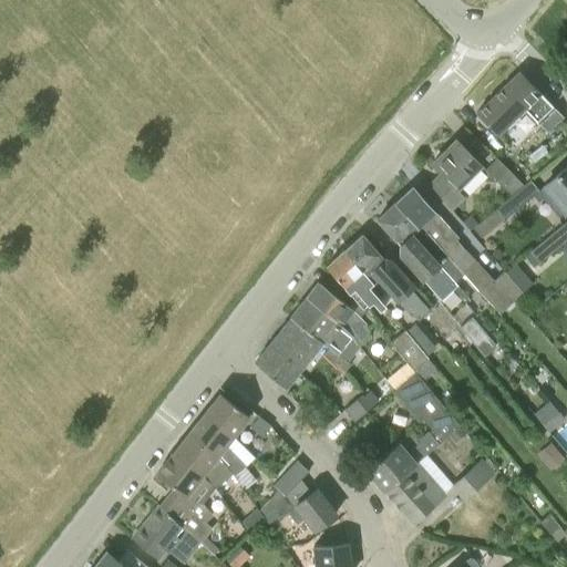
[(476,114),(498,136),(511,124),(518,135),(535,120),(537,123),(538,122),(547,133),(564,116),(519,71),(476,114)]
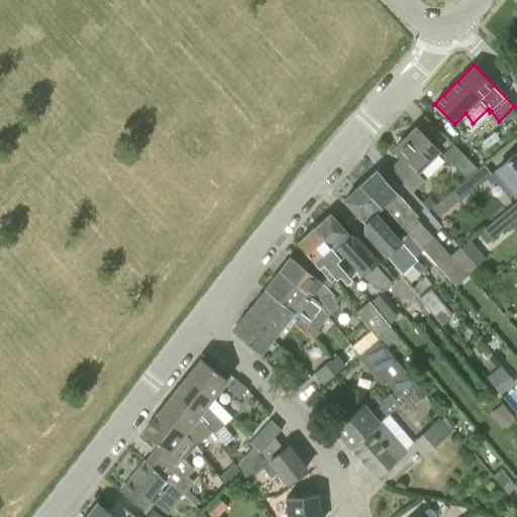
[(391,168),(411,192),(424,179),(418,173),(439,151),(415,127),(393,148),(402,158),(391,168)]
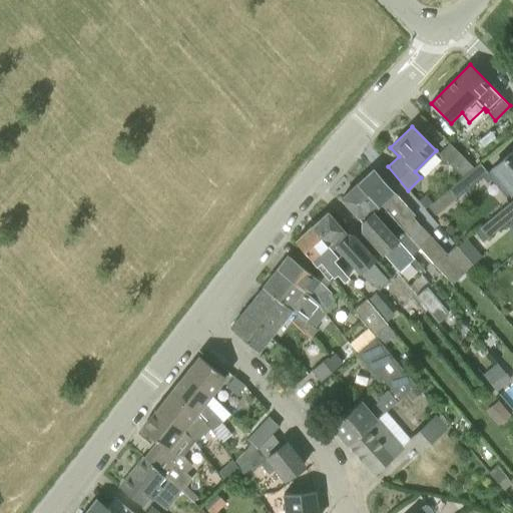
[(438,153),(462,176),(473,166),(449,142),(438,153)]
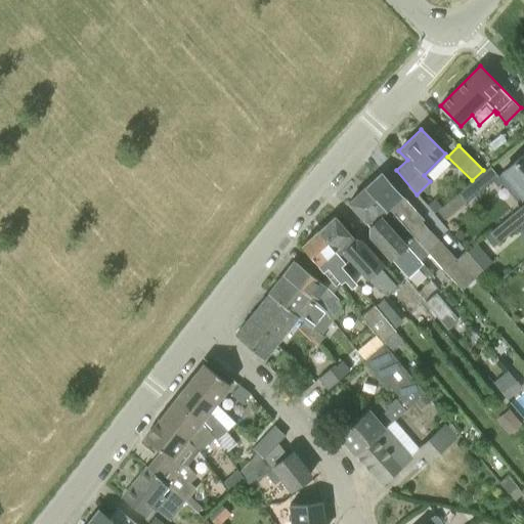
[(523,154),(499,173),(519,198),(523,193),(523,154)]
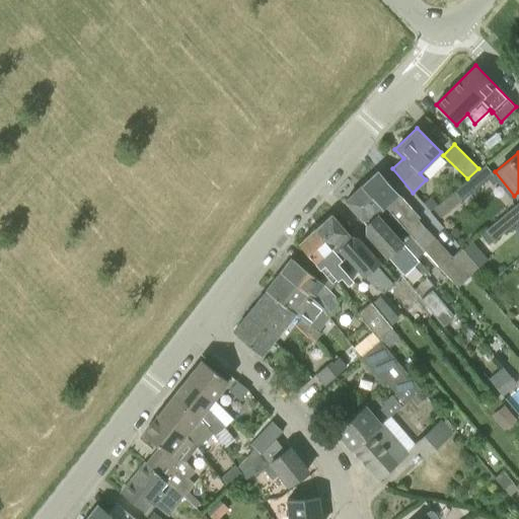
[(453,192),(461,201),(494,175),(485,164),(478,168),(467,178),(452,191),(453,191),(453,192)]
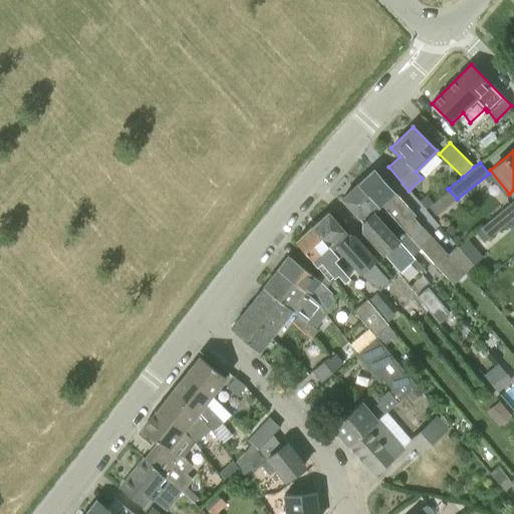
[(386,210),(410,237),(421,226),(414,217),(416,216),(373,169),(357,184),(377,207),(383,213),(386,210)]
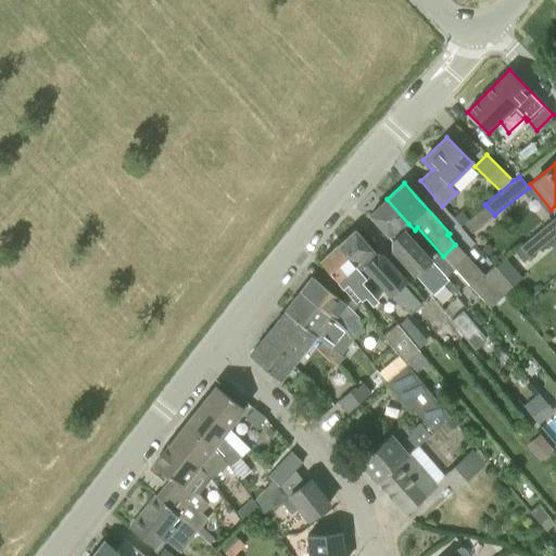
[(390,239),(408,224),(387,199),(369,215),(390,238),(390,239)]
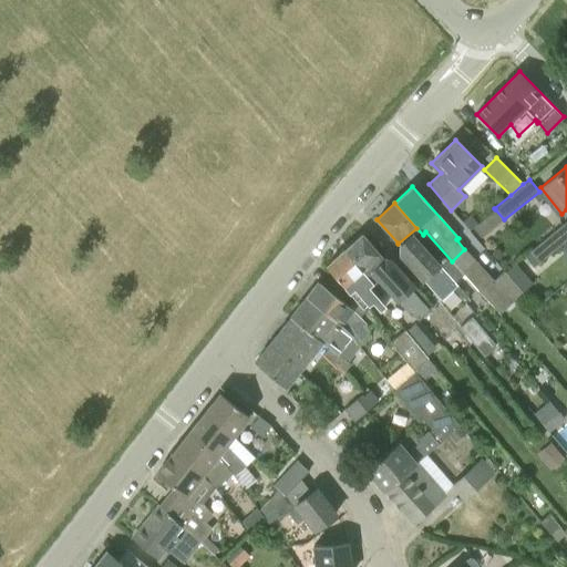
[(528,250),(537,263),(566,238),(566,230),(562,225),(528,250)]
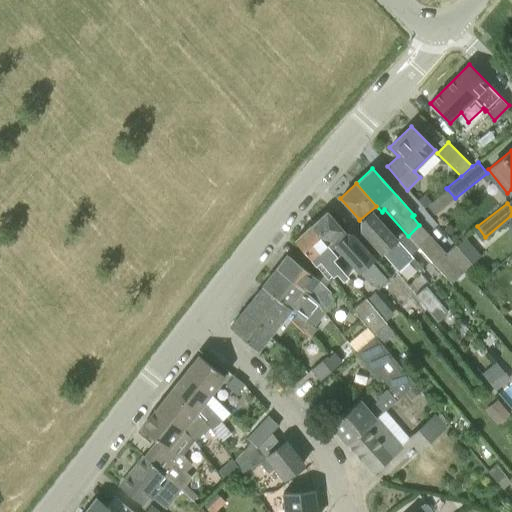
[(384,209),(382,212),(376,206),(359,220),(359,230),(381,253),(396,271),(404,266),(409,261),(420,273),(424,270),(410,255),(416,250),(418,247),(408,236),(384,209)]
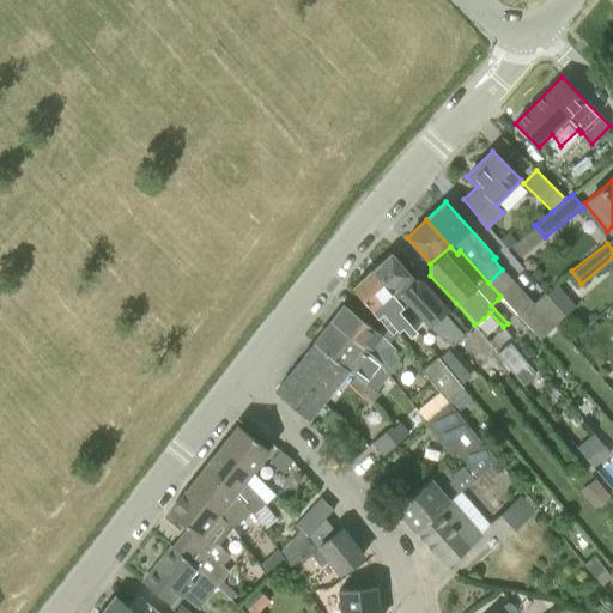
[(413,327),(422,320),(400,292),(412,277),(390,253),(371,269),(401,307),(399,311),(413,327)]
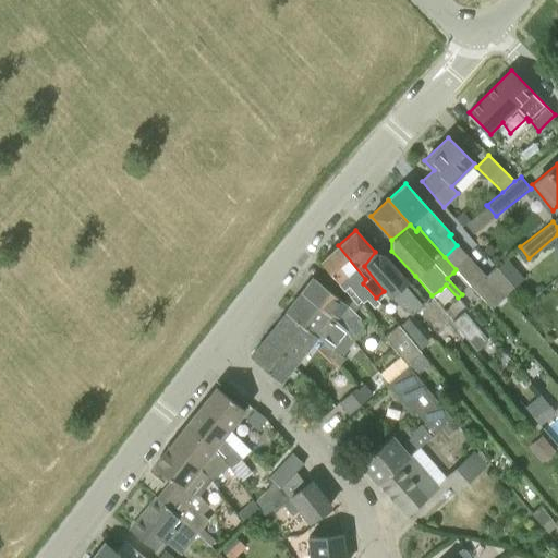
[(379,302),(376,298),(363,283),(365,279),(338,245),(320,262),(356,303),(361,300),(366,298),(373,306),(379,302)]
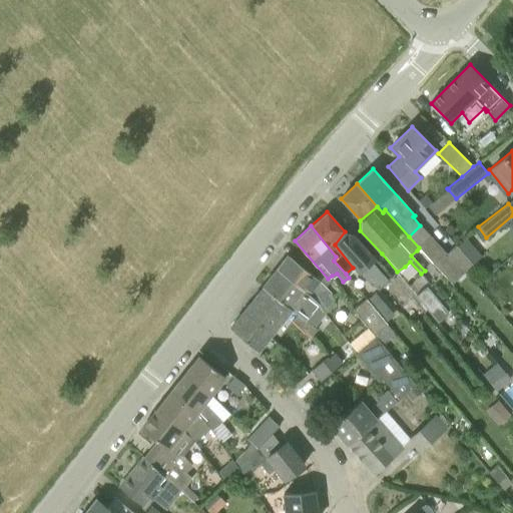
[(335,244),(353,268),(359,276),(360,274),(368,284),(371,282),(378,290),(388,281),(373,262),(375,260),(354,234),(345,231),(335,244)]
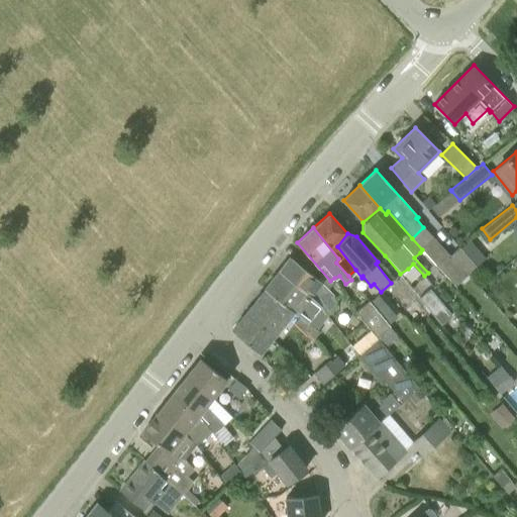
[(449,255),(433,238),(421,248),(423,249),(434,263),(443,273),(455,286),(477,267),(466,254),(458,247),(449,255)]
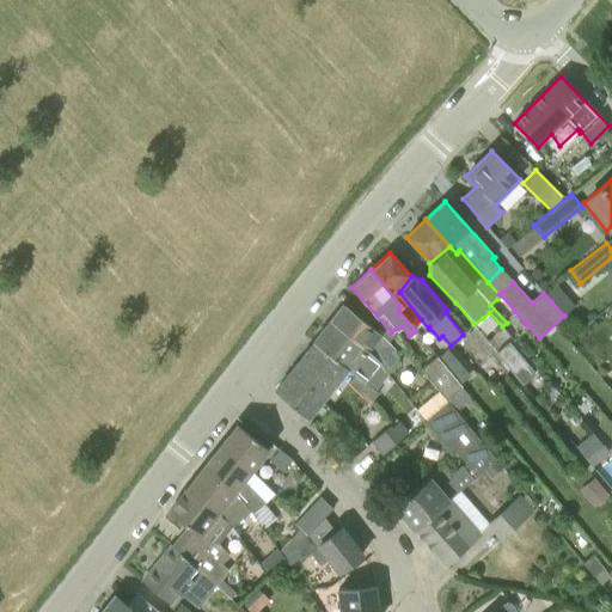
[(313,342),(348,369),(378,332),(343,304),(313,342)]
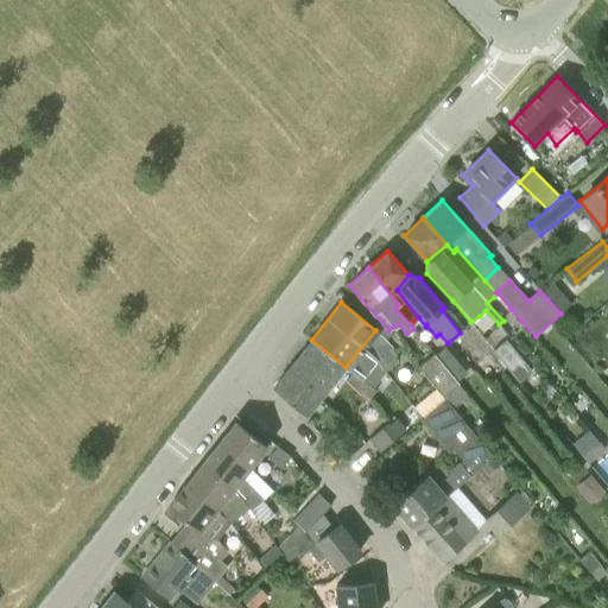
[(349,371),(371,398),(377,390),(362,379),(377,362),(385,371),(393,361),(393,347),(381,335),(375,330),(346,367),(349,371)]
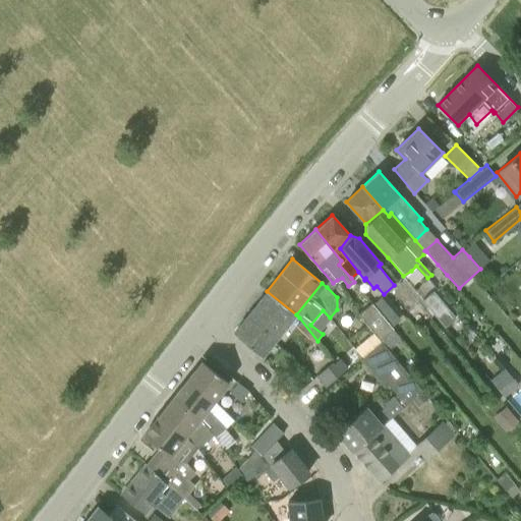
[(316,342),(317,341),(299,317),(296,314),(267,291),(247,315),(275,342),(286,328),(290,333),(288,335),(301,348),(310,337),(316,342)]
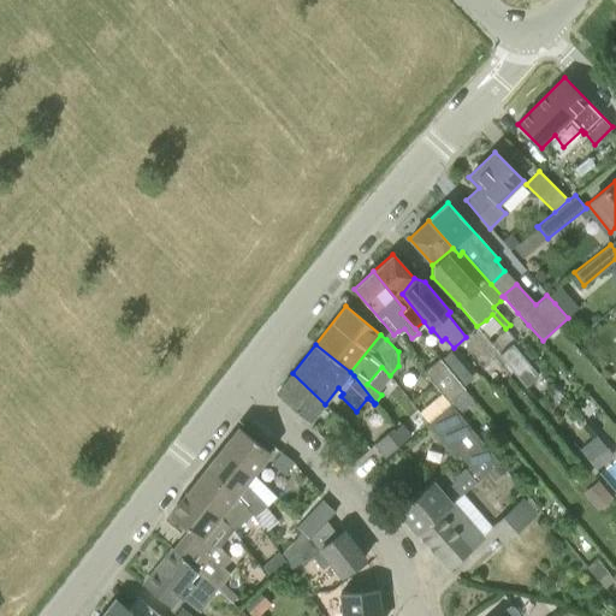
[(526,386),(539,375),(513,344),(499,355),(526,386)]
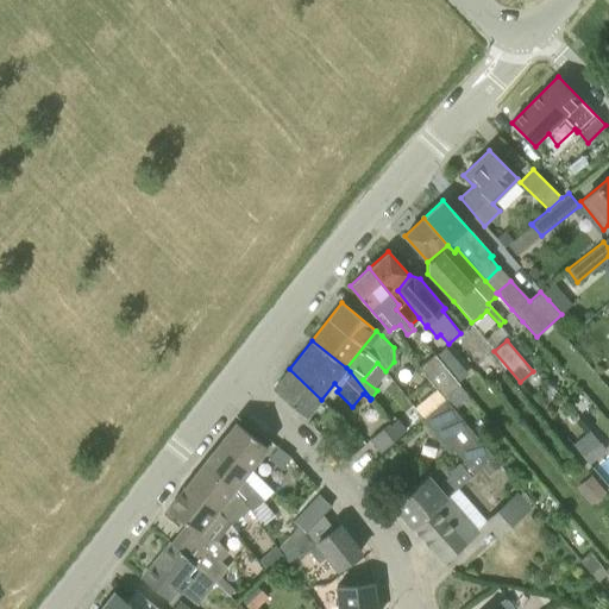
[(469,376),(470,375),(447,346),(437,356),(459,384),(469,376)]
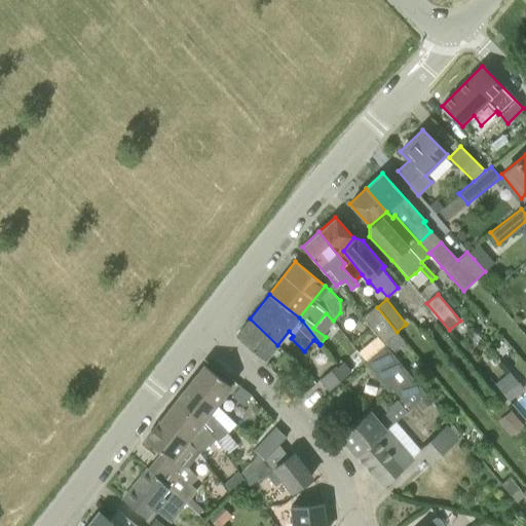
[(397,332),(377,307),(376,305),(362,316),(392,353),(405,343),(397,332)]
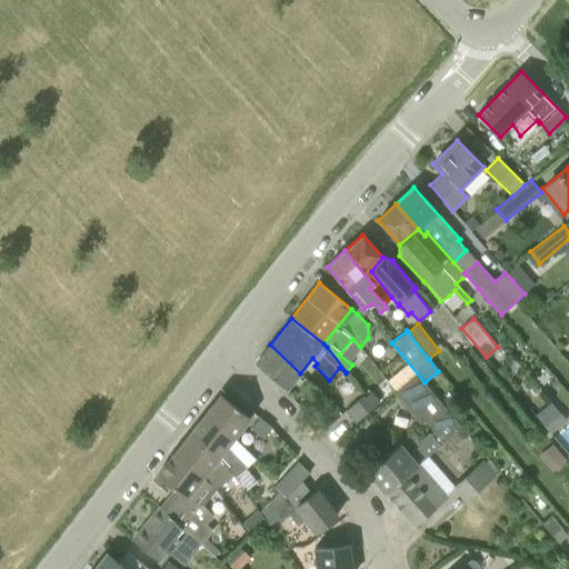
[(299,375),(300,373),(270,345),(255,363),(286,389),(298,373),(299,375)]
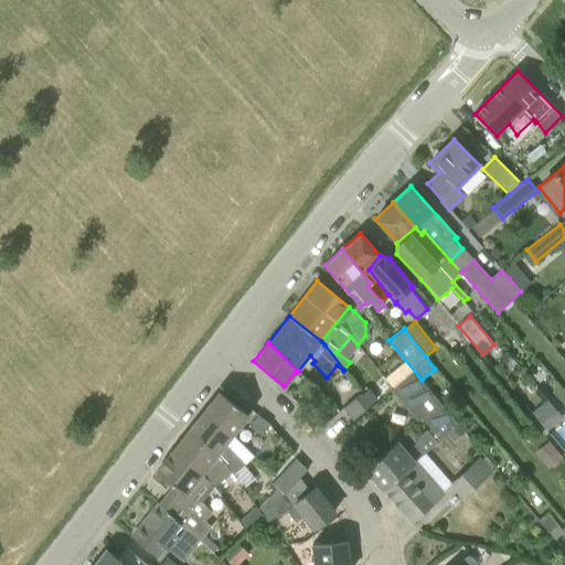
[(383,489),(416,459),(458,423),(413,372),(392,391),(417,419),(420,417),(429,427),(418,436),(411,428),(397,440),(397,439),(363,469),(381,490),(383,489)]
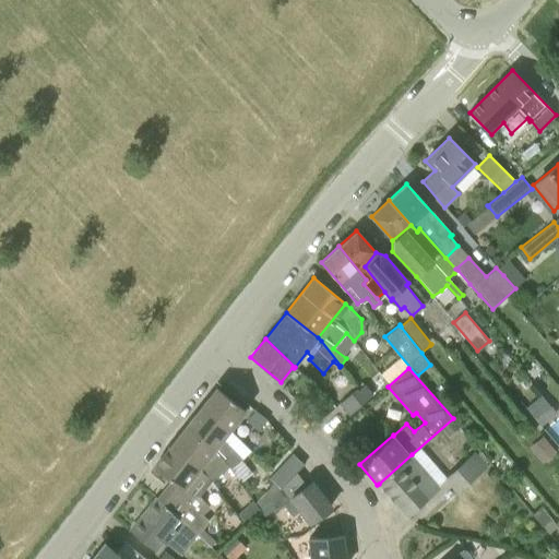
[(296,384),(307,393),(314,384),(304,376),(296,384)]
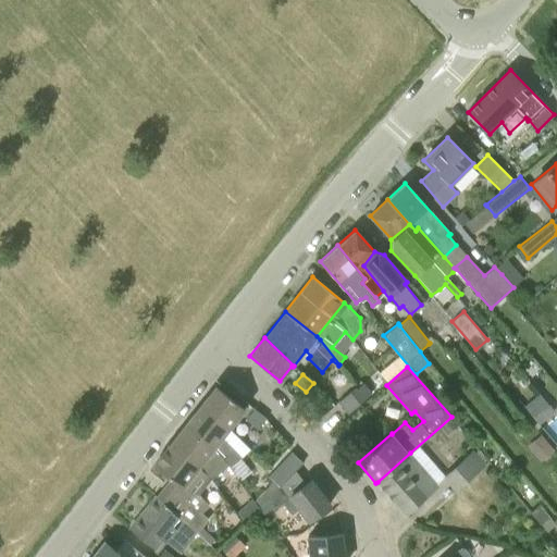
[(200,407),(229,428),(247,404),(233,393),(230,397),(215,386),(200,407)]
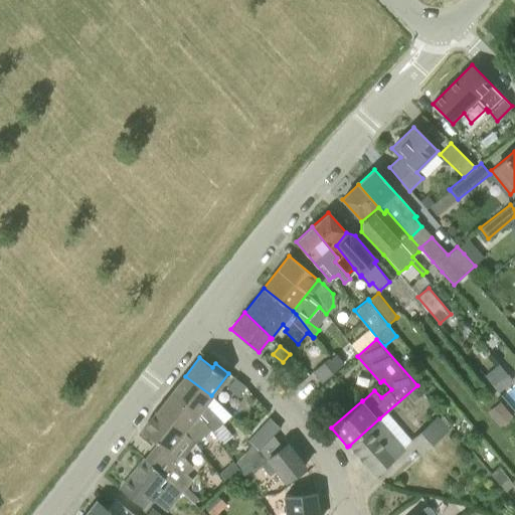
[(322,370),(330,379),(344,367),(337,359),(332,363),(331,362),(322,370)]
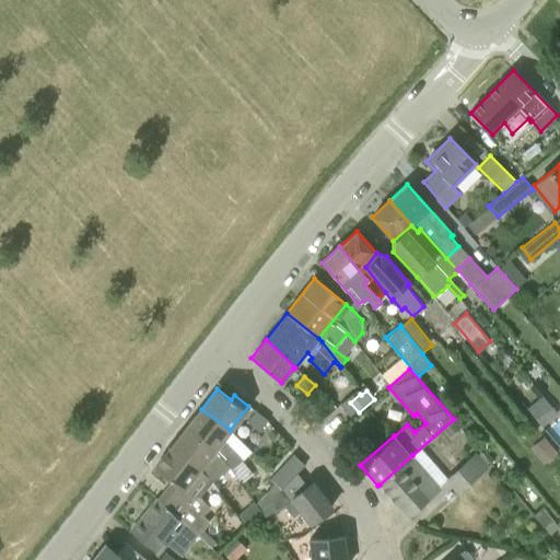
[(527,408),(536,419),(552,407),(543,396),(527,408)]
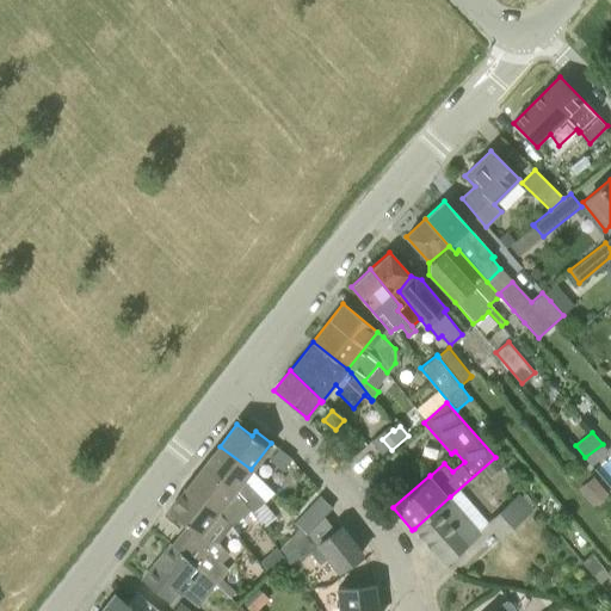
[(592,466),(609,451),(603,444),(586,458),(592,466)]
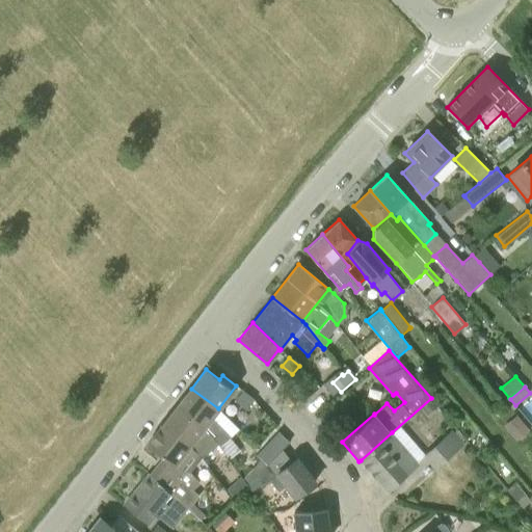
[(208,431),(213,440),(219,446),(228,460),(240,450),(231,437),(239,429),(218,408),(191,389),(177,406),(208,431)]
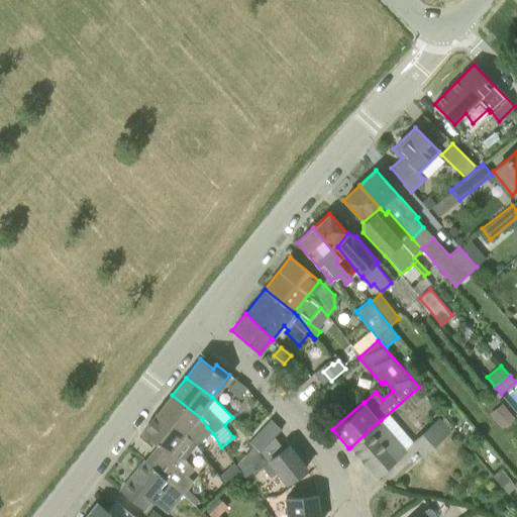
[(227,391),(238,400),(246,389),(235,380),(227,391)]
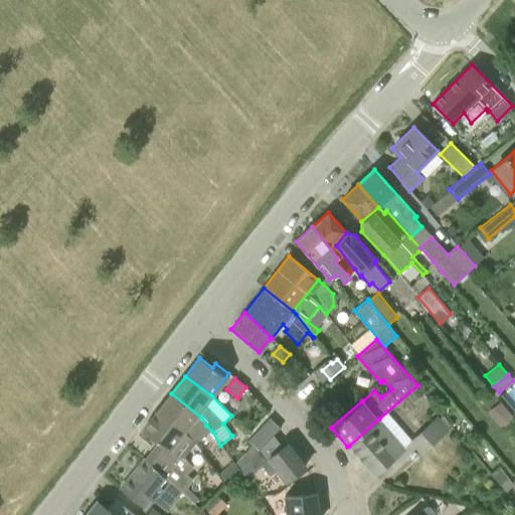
[(198,436),(206,425),(201,417),(171,393),(157,411),(204,449),(207,447),(198,436)]
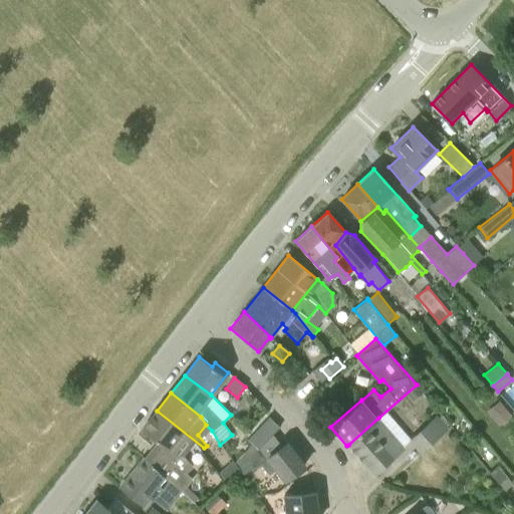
[(502,399),(489,409),(499,423),(512,414),(502,399)]
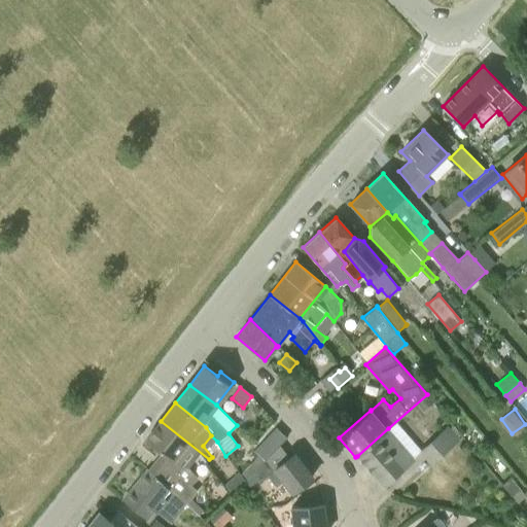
[(148,470),(170,490),(185,503),(198,492),(191,486),(198,479),(185,465),(196,452),(198,454),(198,453),(202,459),(205,462),(209,459),(161,421),(146,440),(163,453),(148,470)]
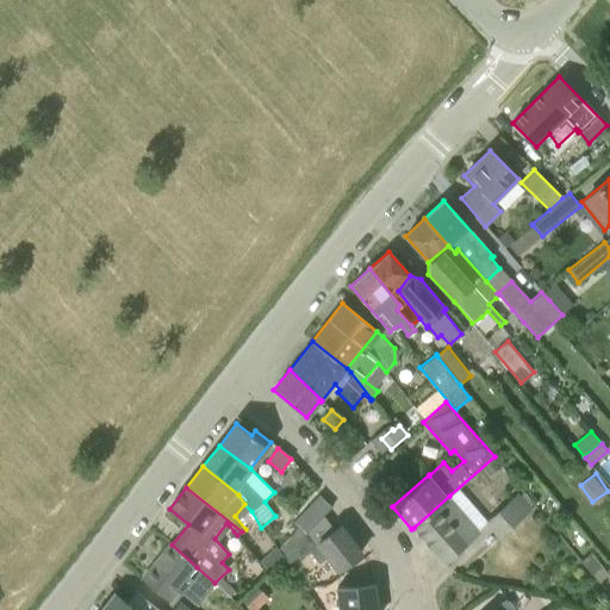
[(484,522),(498,539),(531,509),(529,508),(534,504),(526,495),(527,493),(524,491),(518,495),(517,493),(484,522)]
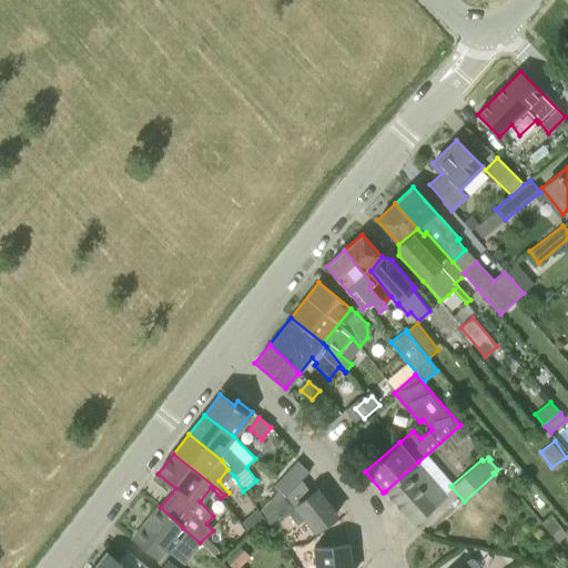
[(279,490),(259,510),(263,517),(285,496),(307,472),(295,460),(272,485),(279,490)]
